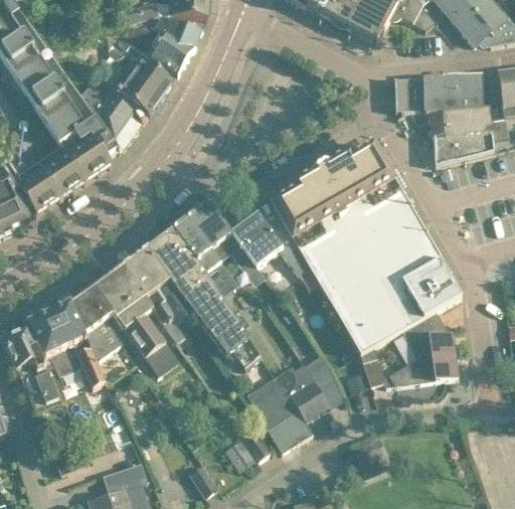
[(118,152),(119,151),(12,0),(9,0),(0,6),(0,53),(61,147),(18,176),(10,164),(4,168),(35,216),(112,165),(107,158),(117,150),(118,152)]
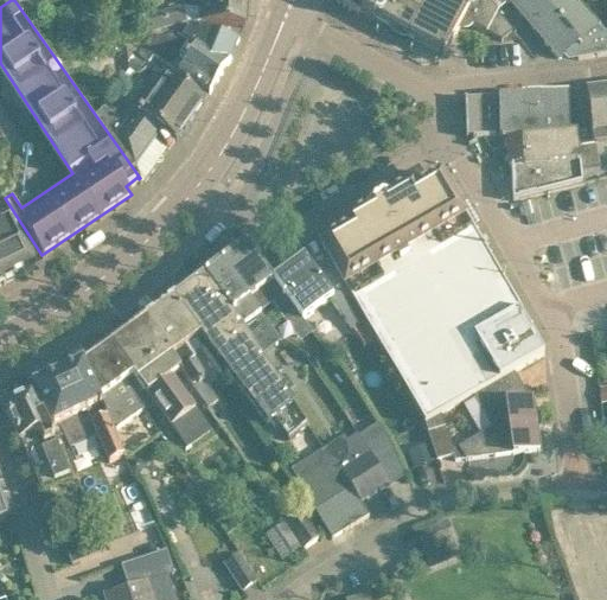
[(199,0),(199,5),(184,2),(183,4),(158,11),(163,25),(186,19),(198,18),(222,20),(244,23),(247,0),(199,0)]
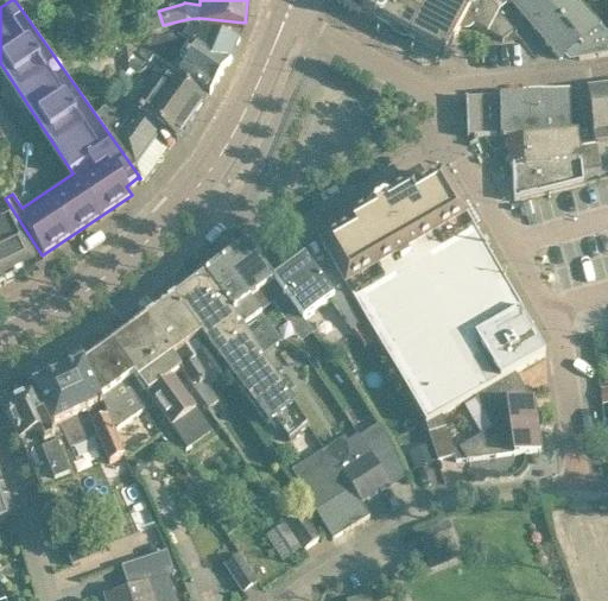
[(342,0),(350,7),(354,2),(361,7),(361,10),(373,17),(375,11),(392,20),(390,23),(391,23),(390,25),(391,27),(394,30),(399,32),(400,33),(404,35),(406,35),(407,32),(409,32),(410,31),(436,44),(443,48),(442,49),(444,50),(449,42),(461,14),(501,33),(514,26),(512,24),(496,7),(489,0),(342,0)]
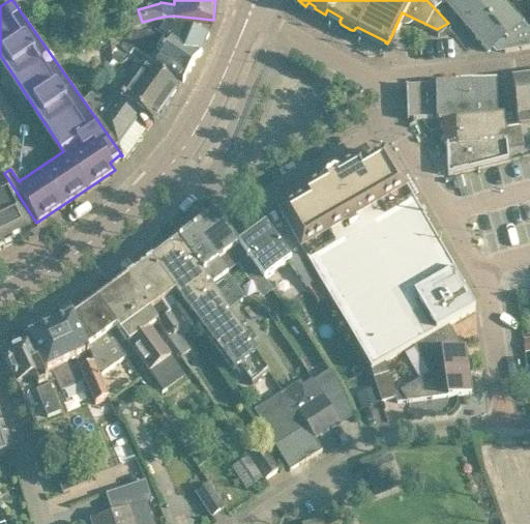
[(427,0),(433,6),(440,0),(447,0),(474,31),(488,48),(495,40),(500,47),(504,47),(504,49),(529,44),(529,26),(518,12),(506,0),(427,0)]
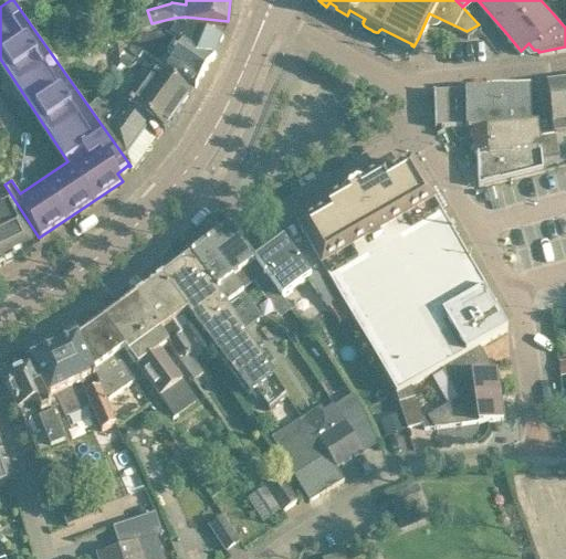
[(140,30),(128,48),(135,53),(138,54),(138,55),(143,48),(146,50),(177,72),(194,83),(196,84),(215,54),(222,33),(189,22),(177,21),(171,30),(165,25),(153,31),(153,32),(147,29),(145,33),(140,30)]
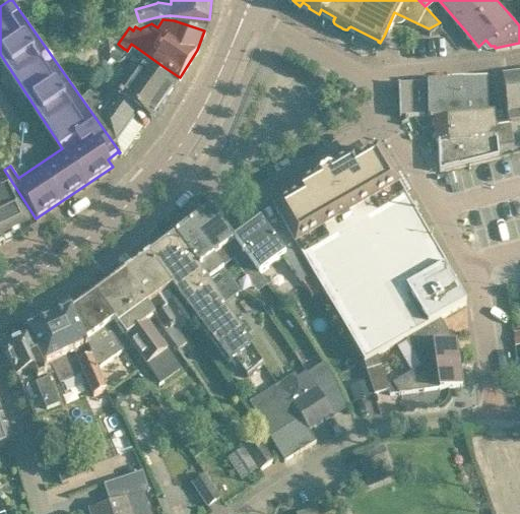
[(62,53),(61,44),(51,46),(53,55),(62,53)]
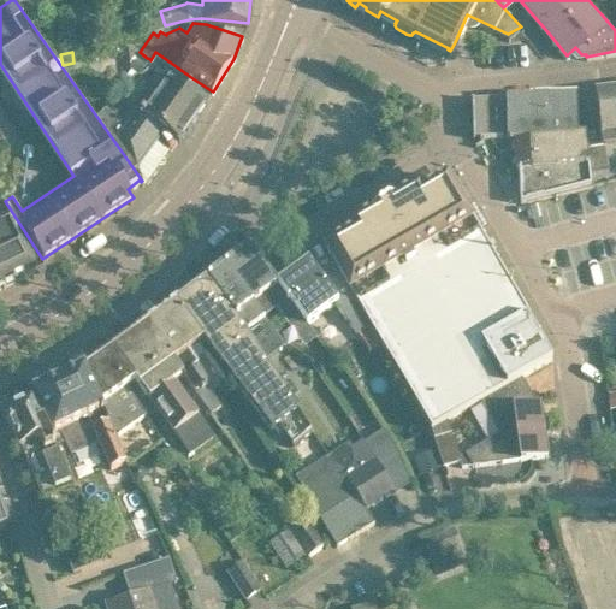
[(140,52),(131,64),(140,69),(147,58),(140,52)]
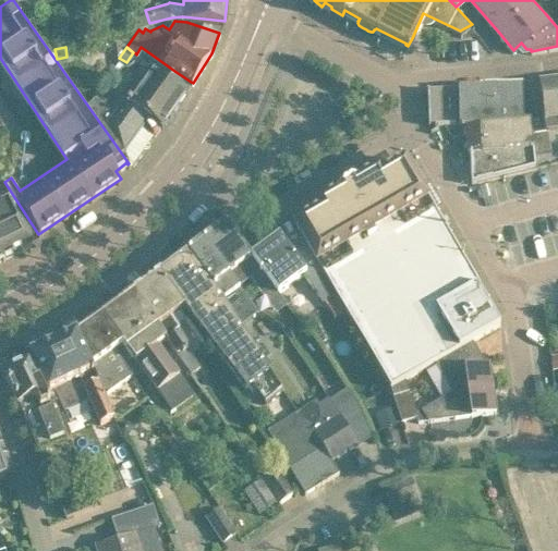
[(187,88),(186,88),(170,76),(156,65),(144,58),(136,69),(119,94),(105,85),(87,102),(111,132),(124,149),(148,115),(159,123),(161,125),(187,88)]
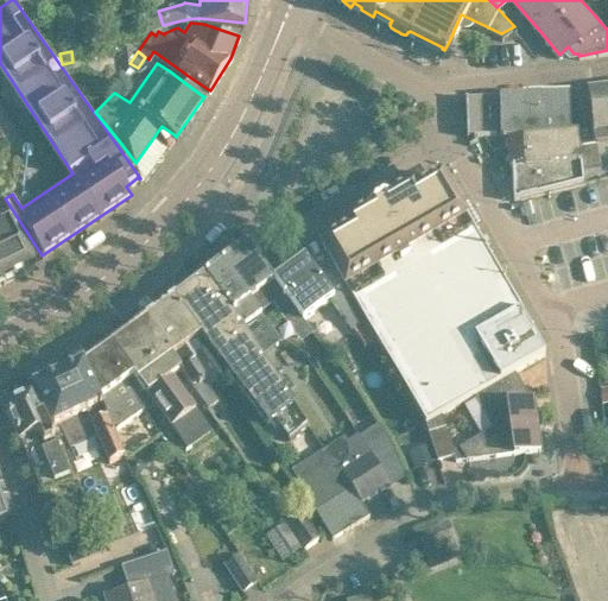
[(607,128),(607,124),(607,122),(607,84),(587,88),(594,137),(607,134),(607,128)]
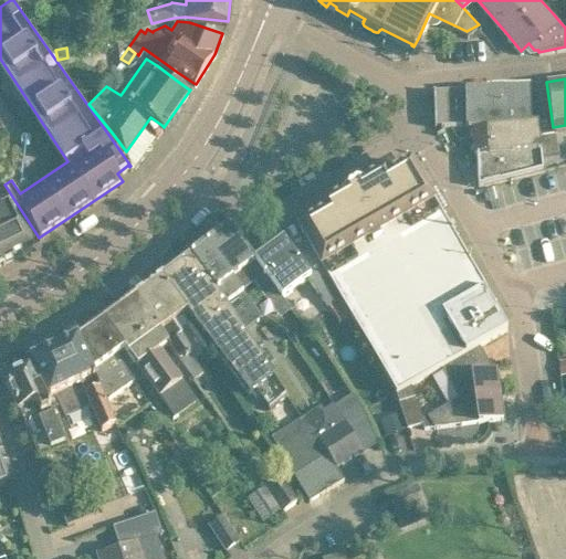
[(543,162),(538,133),(537,119),(531,120),(528,84),(509,85),(510,104),(510,135),(511,146),(516,173),(543,167),(542,162),(543,162)]
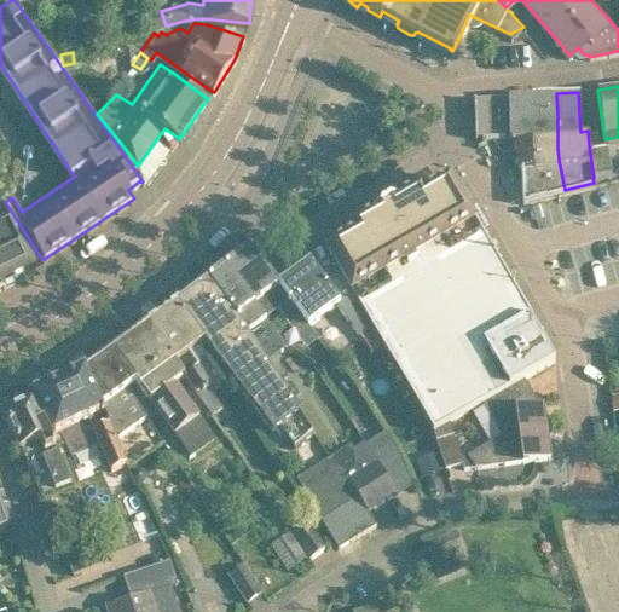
[(559,160),(557,148),(557,114),(556,93),(528,94),(532,162),(532,197),(565,190),(559,160)]
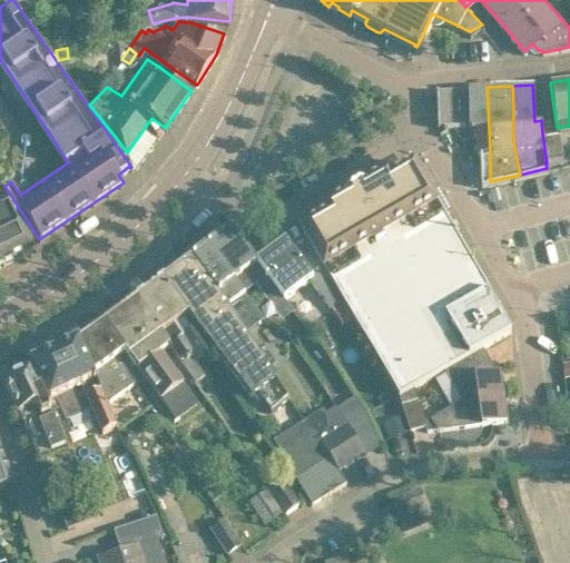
[(463,87),(436,88),(438,124),(442,124),(455,122),(465,122),(463,87)]
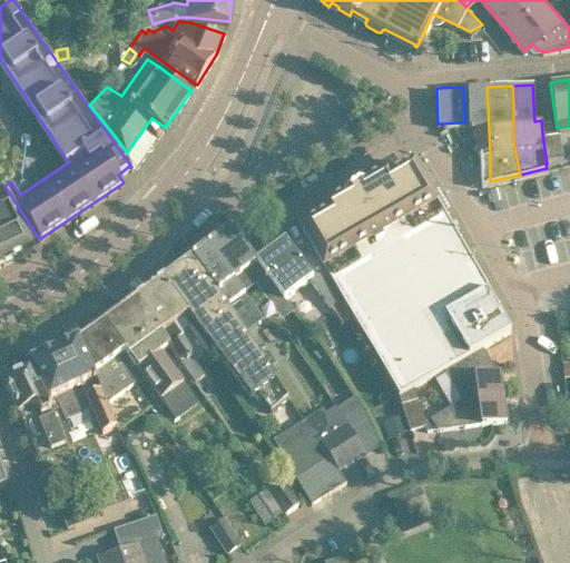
[(490,181),(490,149),(487,87),(468,87),(469,125),(477,125),(477,150),(480,150),(481,184),(490,181)]
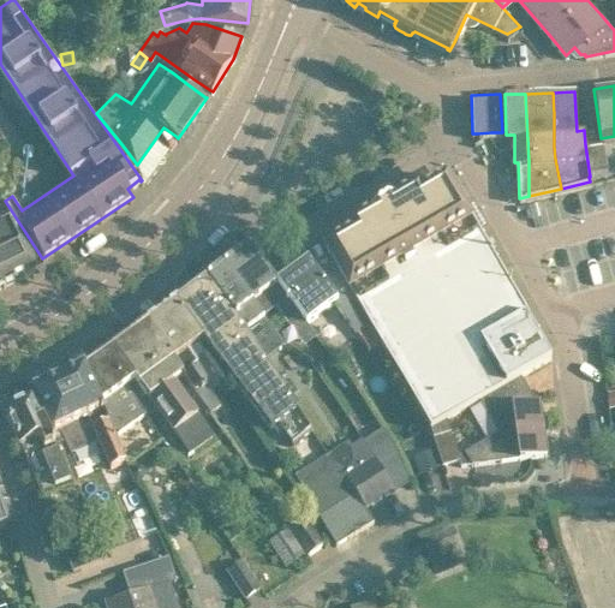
[(590,177),(608,174),(603,141),(585,144),(590,177)]
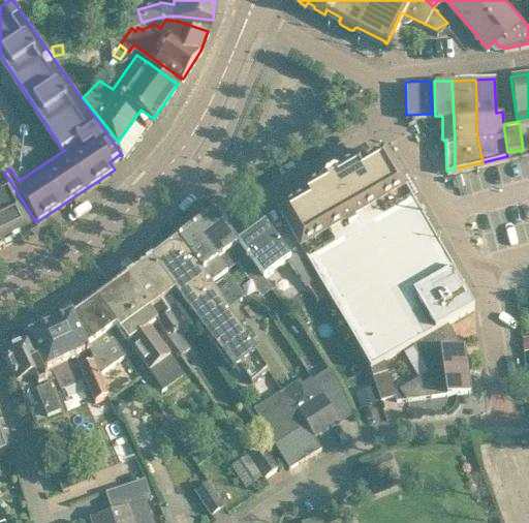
[(286,221),(300,245),(406,184),(399,173),(397,174),(383,150),(362,162),(359,156),(298,191),(301,197),(279,210),(286,221)]
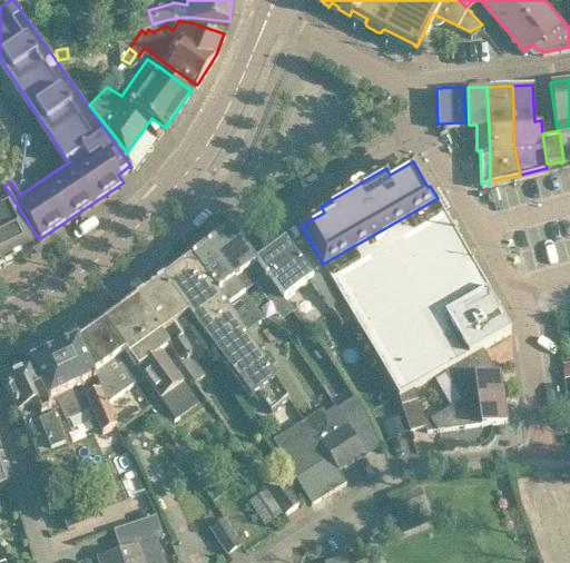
[(475,263),(438,198),(323,264),(342,295),(361,328),(475,263)]
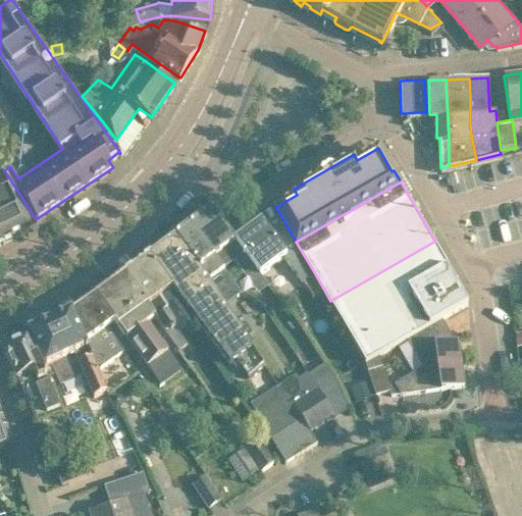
[(0,240),(2,240),(3,241),(20,231),(30,226),(28,222),(13,192),(9,183),(0,186),(0,240)]
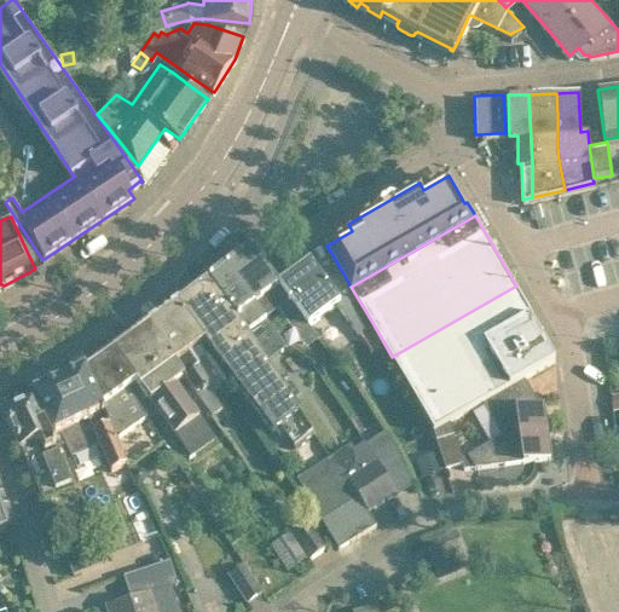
[(289,322),(302,312),(278,281),(250,244),(225,264),(253,301),(264,316),(277,306),(289,322)]
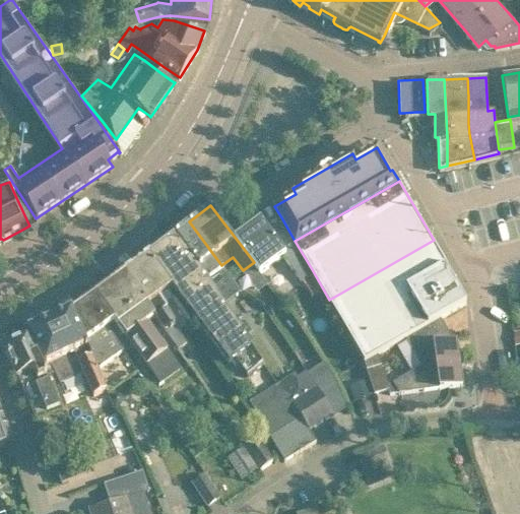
[(260,216),(234,236),(254,262),(269,283),(291,266),(300,278),(312,269),(295,241),(281,217),(268,228),(260,216)]
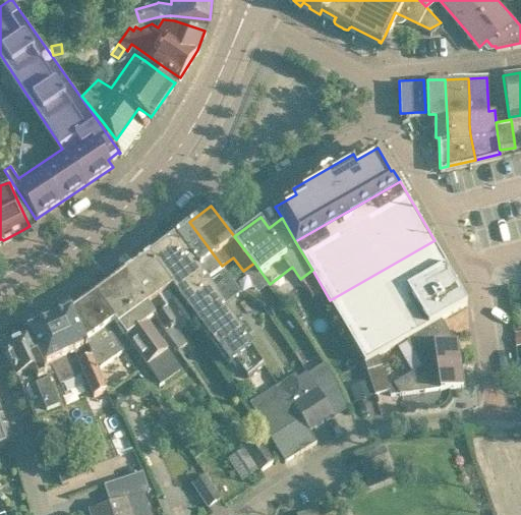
[(189,222),(176,232),(222,302),(240,289),(222,266),(213,253),(189,222)]
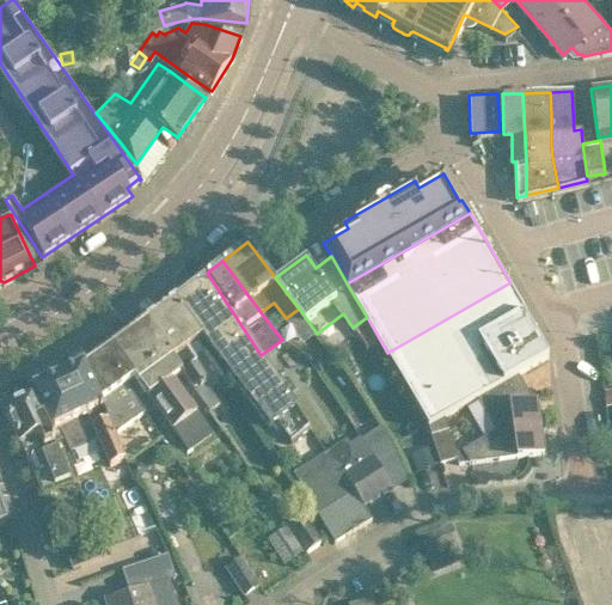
[(207,273),(169,300),(196,337),(201,335),(268,425),(275,420),(289,440),(310,425),(295,404),(291,398),(261,355),(207,273)]
